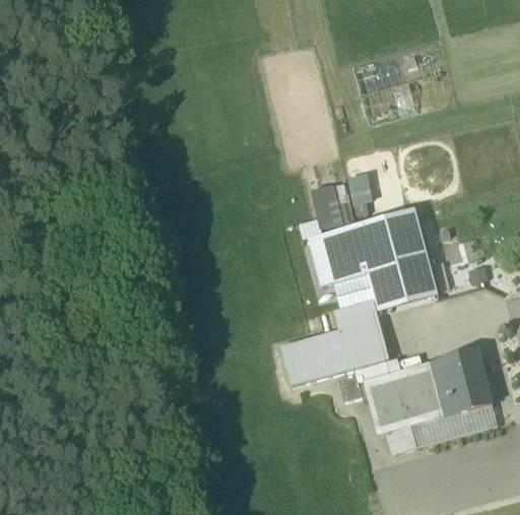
[(378,59),(355,62),(359,86),(381,83),(378,59)]
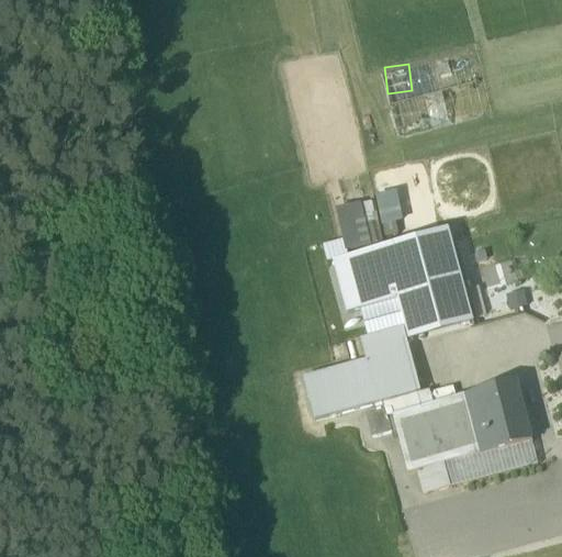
[(380,229),(402,229),(402,188),(381,187),(380,229)]
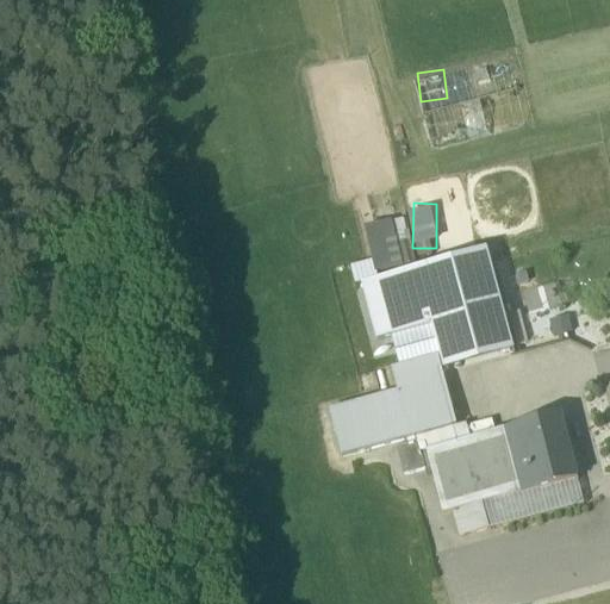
[(369,217),(373,266),(402,263),(398,215),(369,217)]
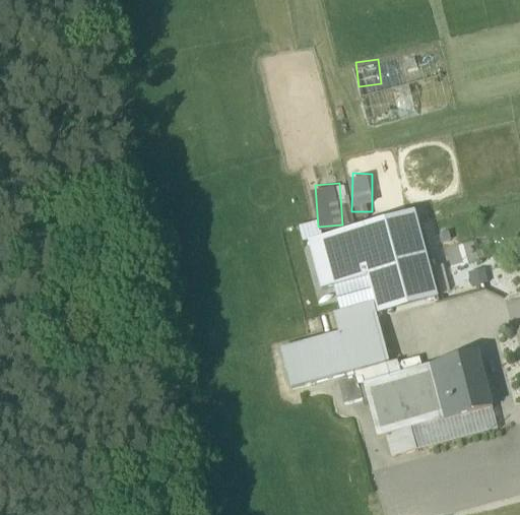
[(373,298),(376,311),(425,302),(407,216),(355,228),(373,298)]
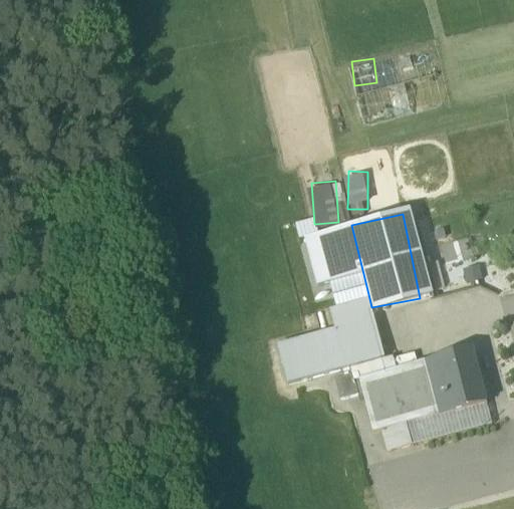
[(277,340),(287,380),(351,363),(351,365),(384,356),(371,307),(368,294),(329,306),(334,325),(277,340)]
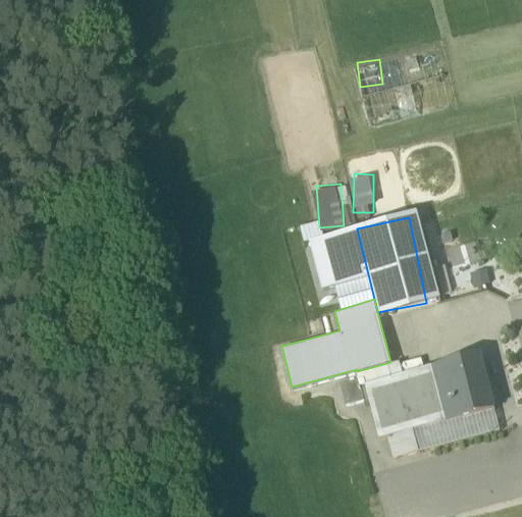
[(430,363),(445,417),(445,419),(493,406),(479,351),(430,363)]
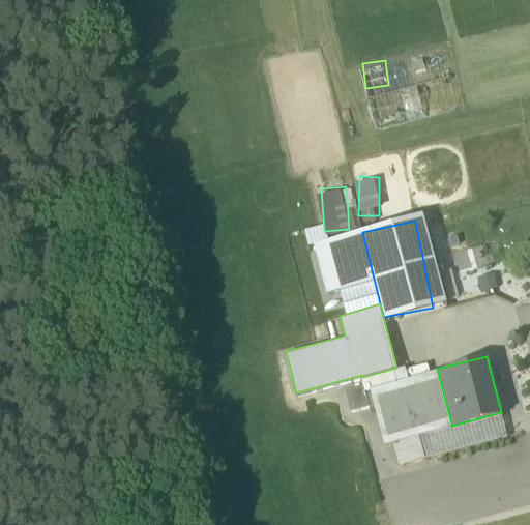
[(393,439),(399,461),(423,455),(417,432),(451,424),(437,369),(407,376),(405,366),(396,368),(362,377),(362,378),(344,383),(350,408),(371,403),(373,410),(377,409),(385,441),(393,439)]
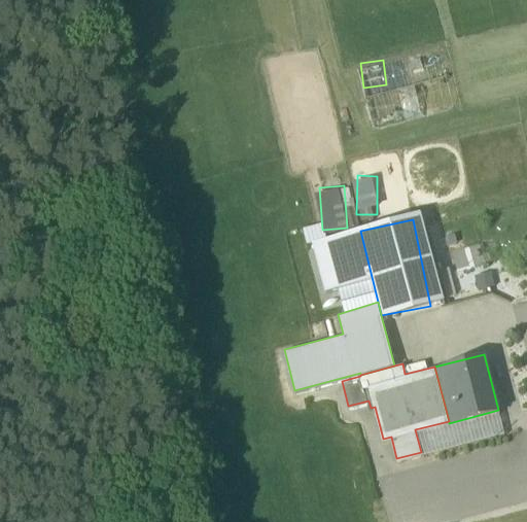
[(415,429),(421,452),(503,431),(498,410),(449,423),(449,421),(415,429)]
